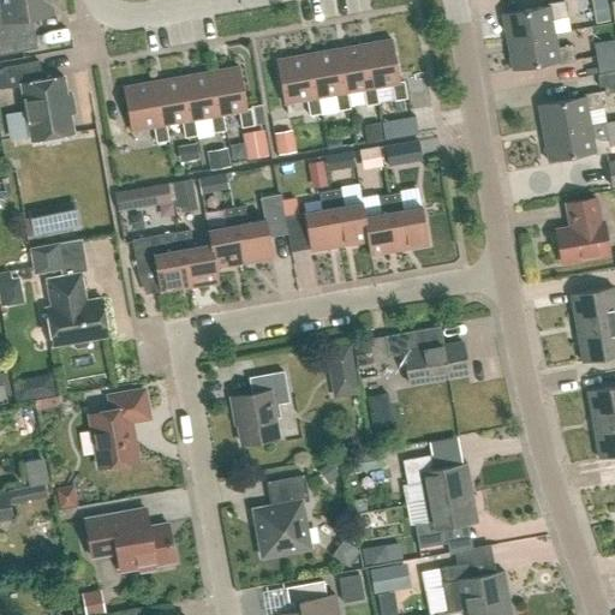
[(0,55),(29,51),(23,23),(27,19),(52,15),(49,0),(0,0),(0,7),(0,10),(0,55)]
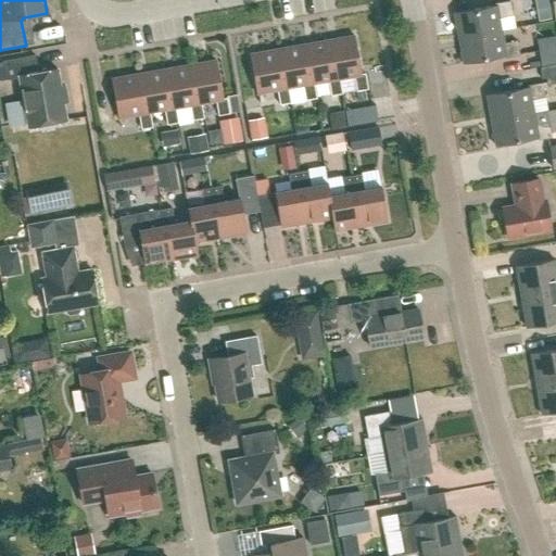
[(496,8),(454,14),(458,39),(502,32),(501,20),(514,17),(510,2),(495,5),(496,8)]
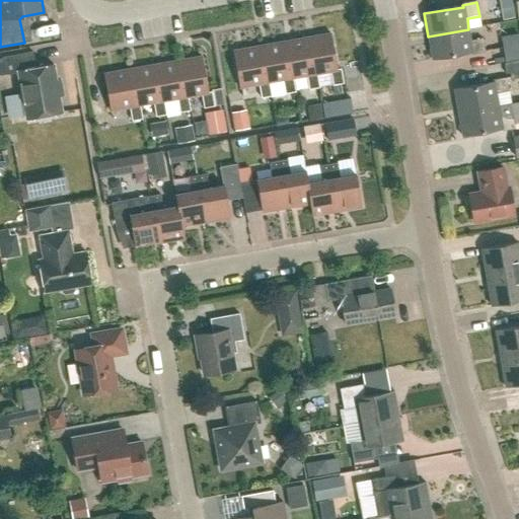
[(428,36),(432,60),(471,53),(471,56),(486,53),(484,40),(471,43),(468,29),(428,36)]
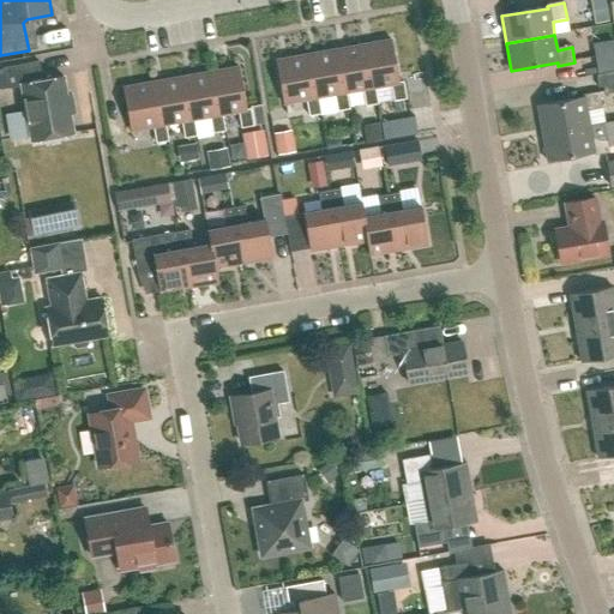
[(398,83),(391,40),(361,44),(369,90),(375,89),(391,85),(393,101),(405,98),(403,82),(398,83)]
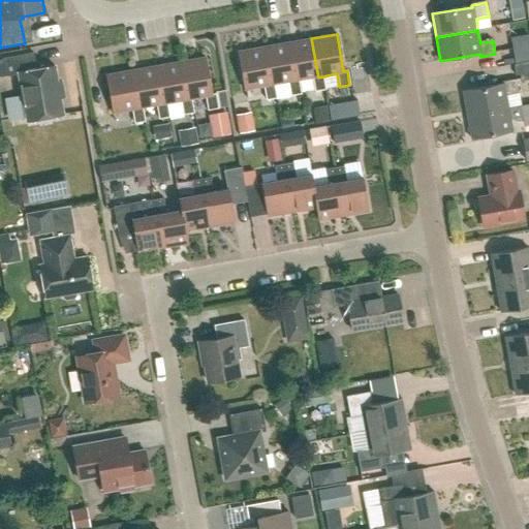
[(318,78),(311,38),(287,43),(293,82),(299,81),(312,79),(315,91),(325,90),(323,76),(318,78)]
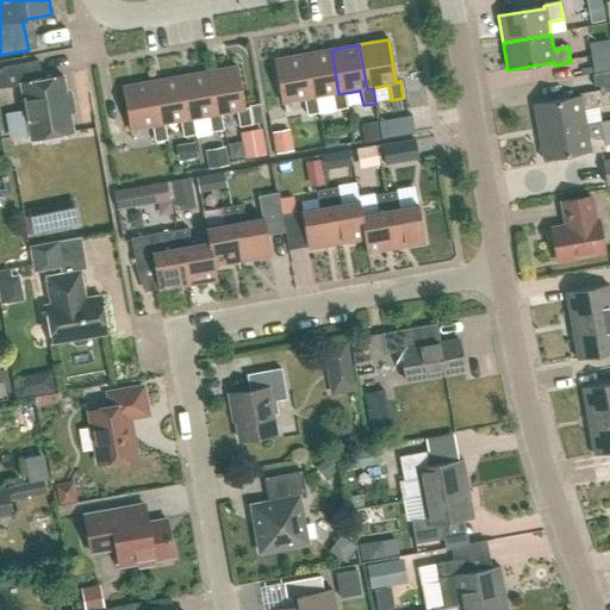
[(331,50),(303,55),(311,99),(316,98),(332,95),(335,111),(347,109),(344,93),(338,94),(331,50)]
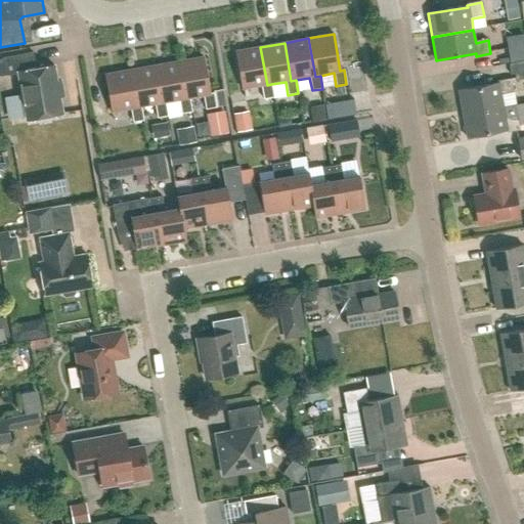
[(260,47),(235,51),(243,89),(261,86),(263,99),(274,97),(271,84),(267,85),(260,47)]
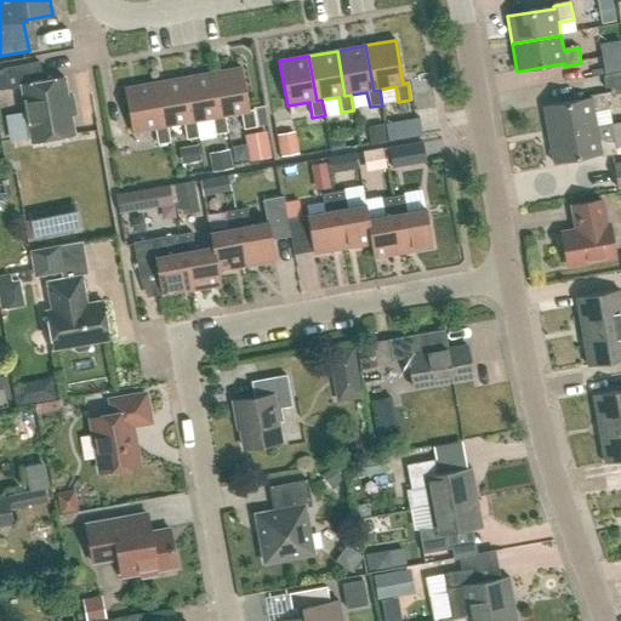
[(30,142),(74,135),(70,115),(75,114),(72,96),(67,97),(64,78),(43,81),(39,62),(3,68),(6,90),(21,87),(30,142)]
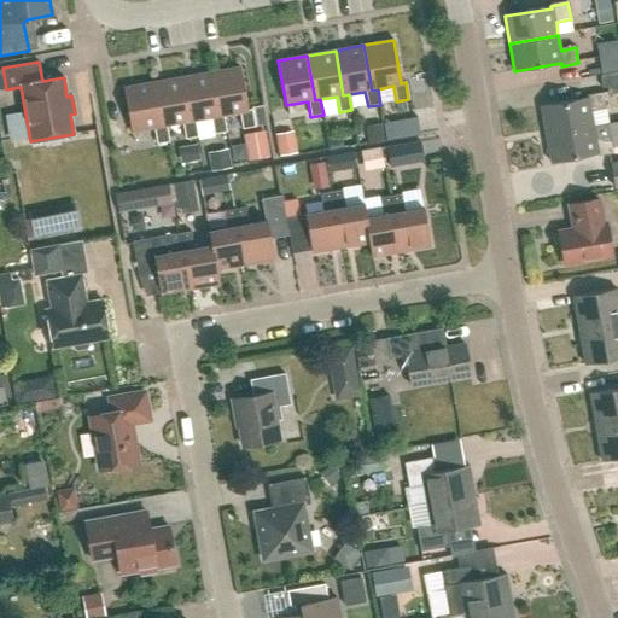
[(248,110),(239,68),(210,73),(217,117),(223,116),(240,114),(243,129),(255,127),(252,110),(248,110)]
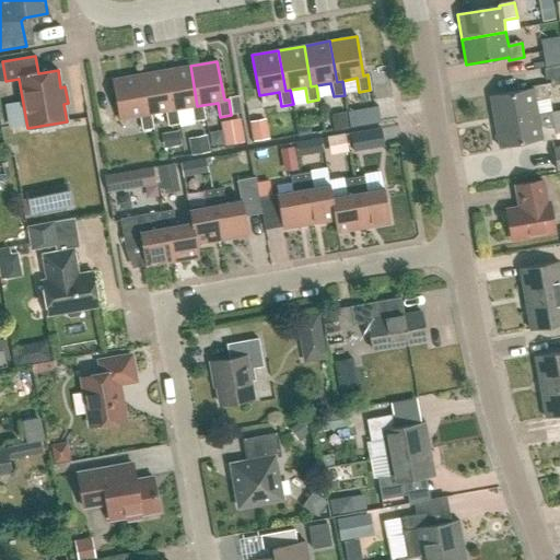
[(553,85),(559,83),(559,65),(546,68),(548,79),(552,78),(553,85)]
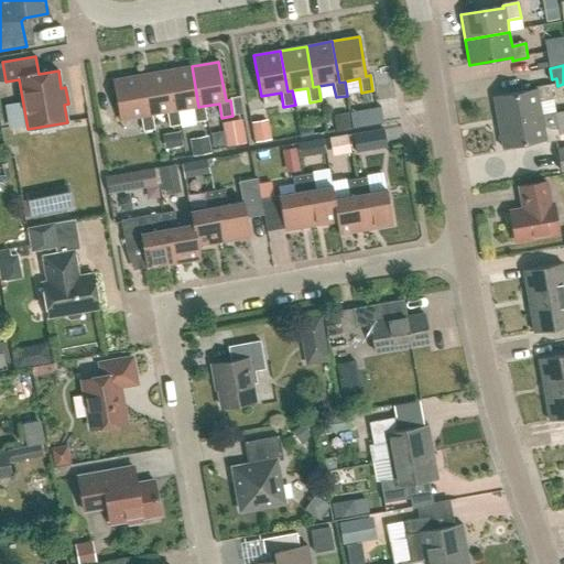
[(198,107),(192,66),(165,71),(173,111),(177,110),(193,108),(195,122),(206,120),(204,106),(198,107)]
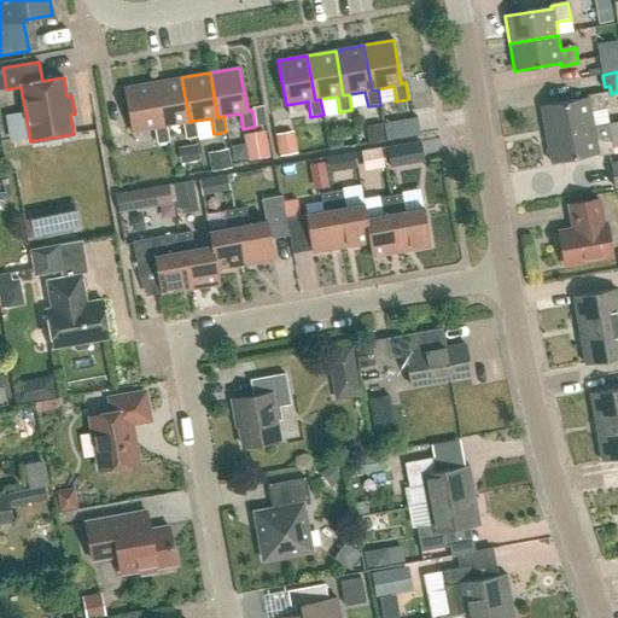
[(198,136),(194,121),(190,122),(181,77),(153,82),(162,127),(167,127),(182,123),(186,139),(198,136)]
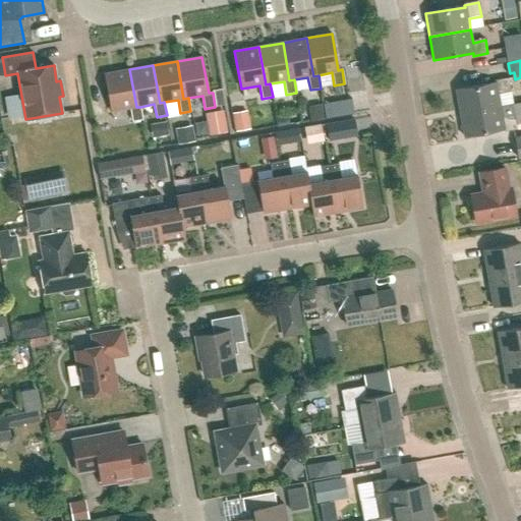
[(104,74),(111,112),(130,108),(132,121),(142,120),(140,107),(136,107),(129,69),(104,74)]
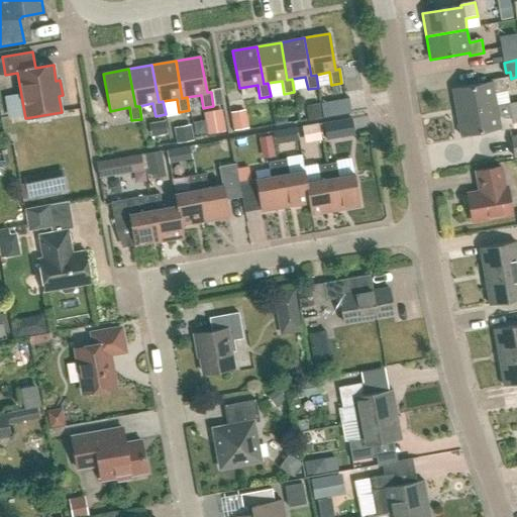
[(490,83),(451,90),(456,113),(496,106),(494,95),(507,93),(504,79),(490,81),(490,83)]
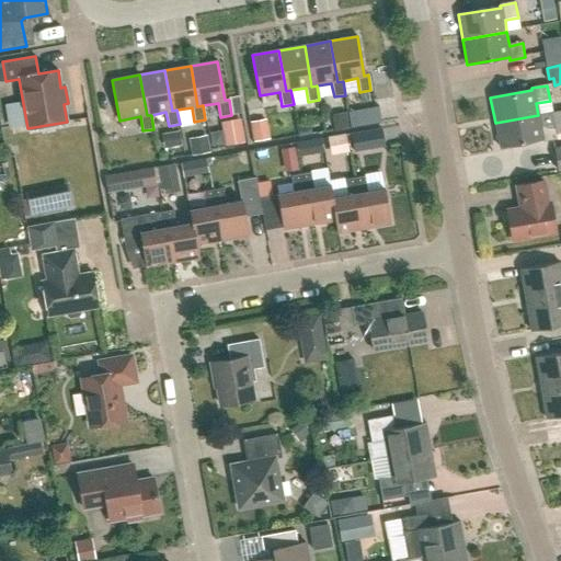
[(380,122),(378,109),(352,113),(354,126),(380,122)]
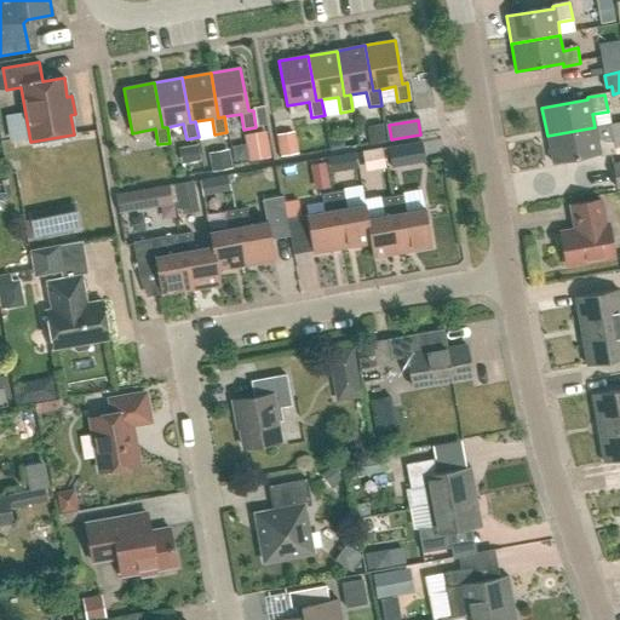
[(368,128),(371,143),(385,141),(382,126),(368,128)]
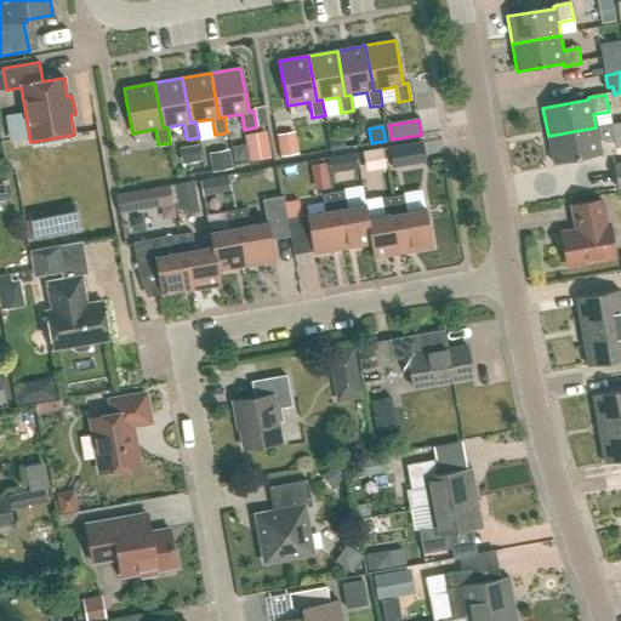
[(548,136),(553,165),(599,157),(599,159),(616,157),(613,140),(598,142),(596,127),(548,136)]
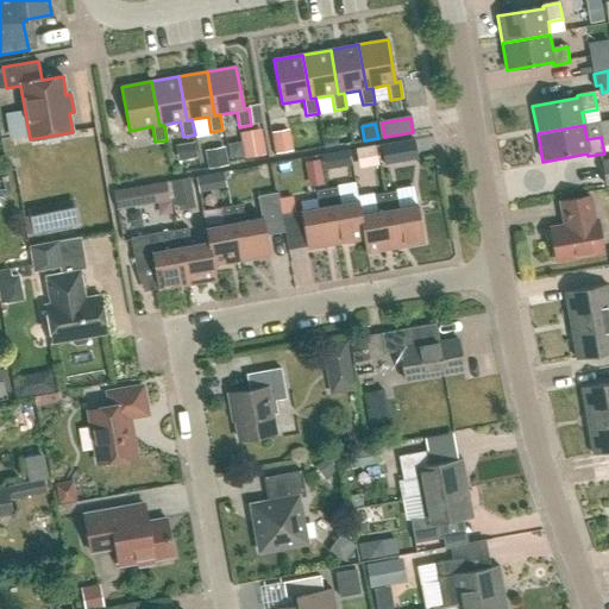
[(271,135),(275,155),(293,151),(289,131),(271,135)]
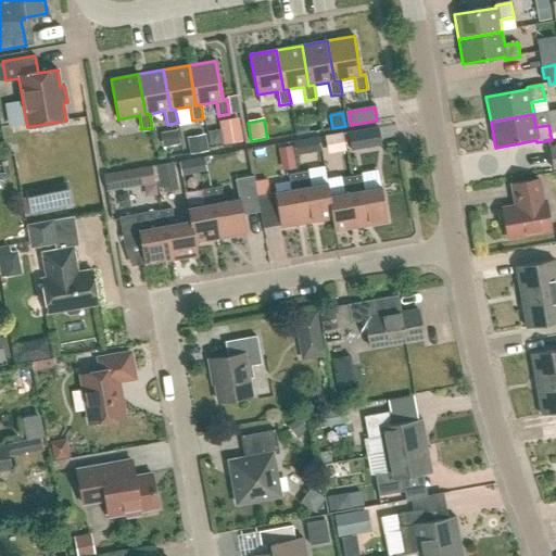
[(220,125),(224,144),(242,141),(239,122),(220,125)]
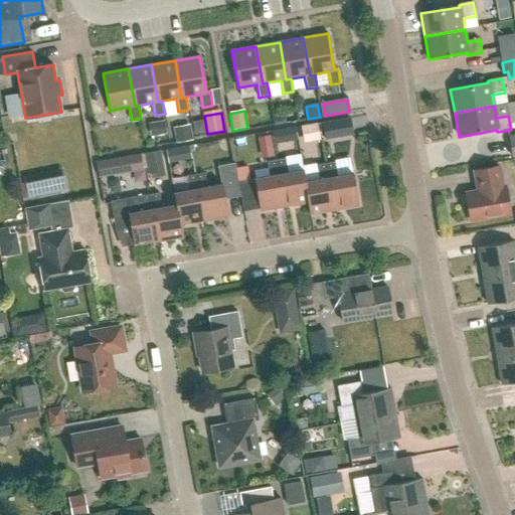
[(274,119),(275,125),(287,123),(286,117),(274,119)]
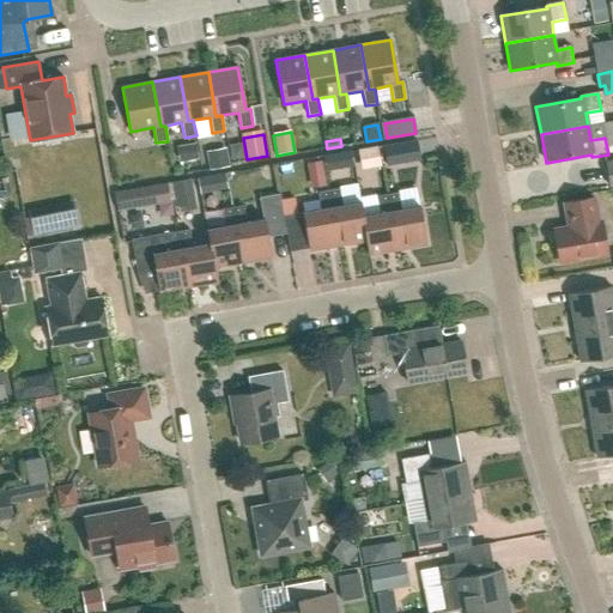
[(389,165),(423,159),(419,139),(386,145),(389,165)]
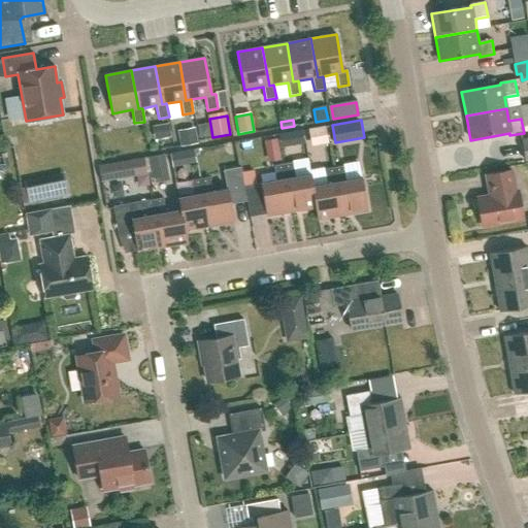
[(168,124),(156,126),(158,139),(170,137),(168,124)]
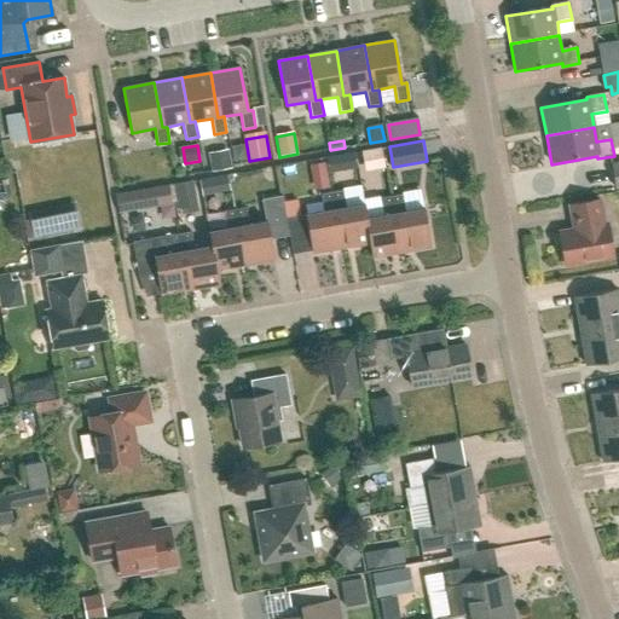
[(231,148),(233,160),(247,157),(244,145),(231,148)]
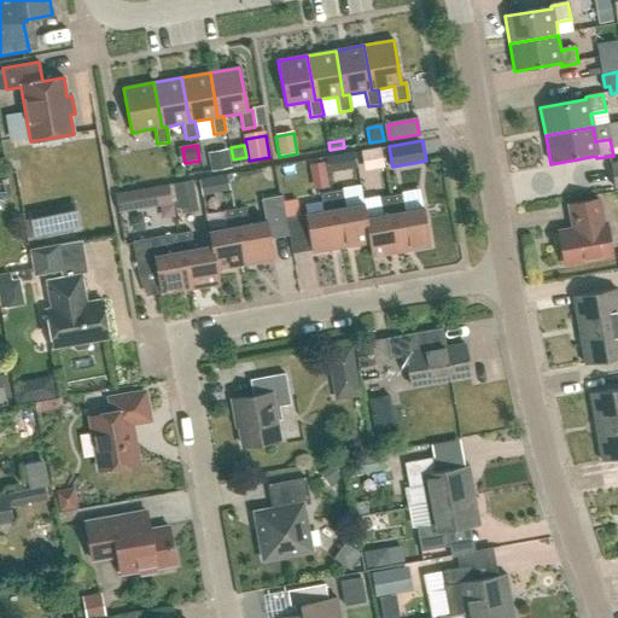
[(366,170),(386,167),(383,147),(363,151),(366,170)]
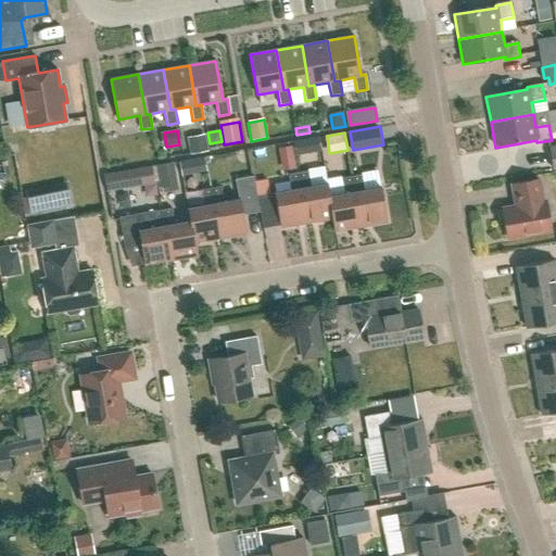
[(189,141),(191,153),(207,150),(205,138),(189,141)]
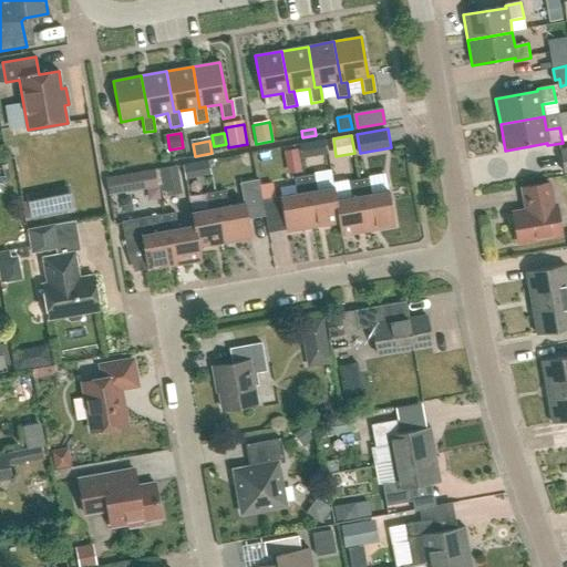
[(313,142),(299,144),(301,158),(316,156),(313,142)]
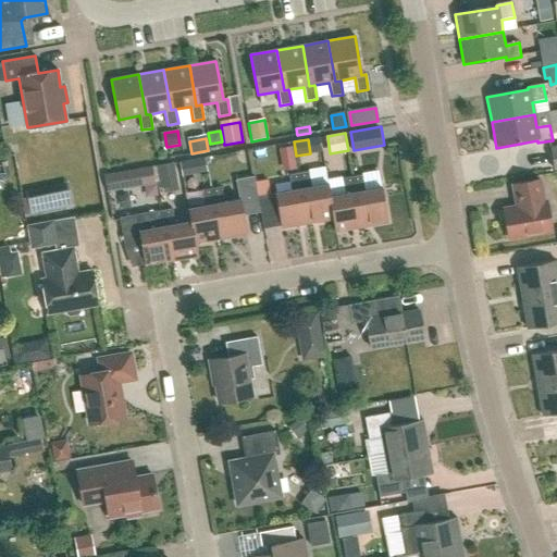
[(296,170),(292,146),(281,148),(285,172),(296,170)]
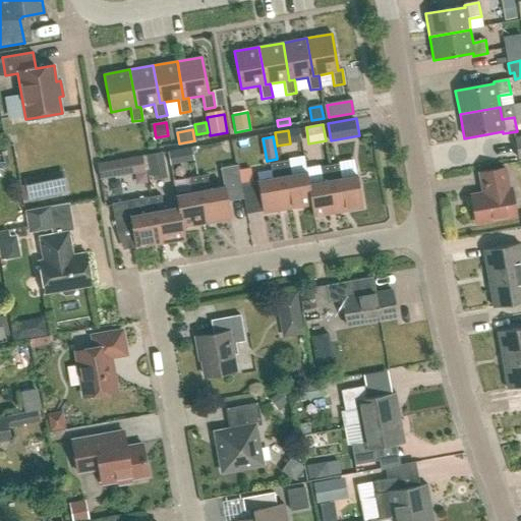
[(172,164),(195,160),(193,147),(169,151),(172,164)]
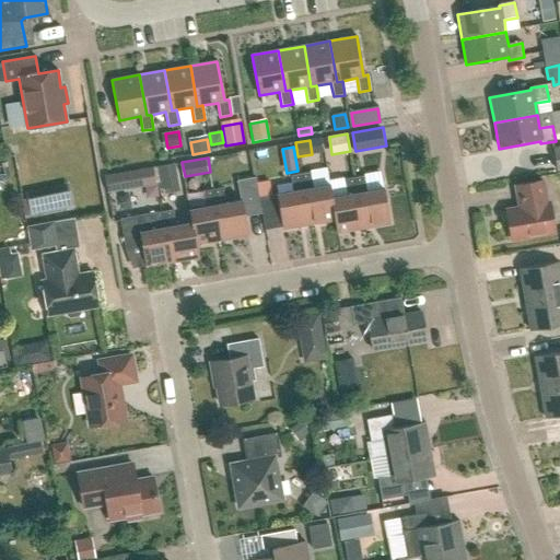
[(175,164),(161,166),(165,188),(178,186),(175,164)]
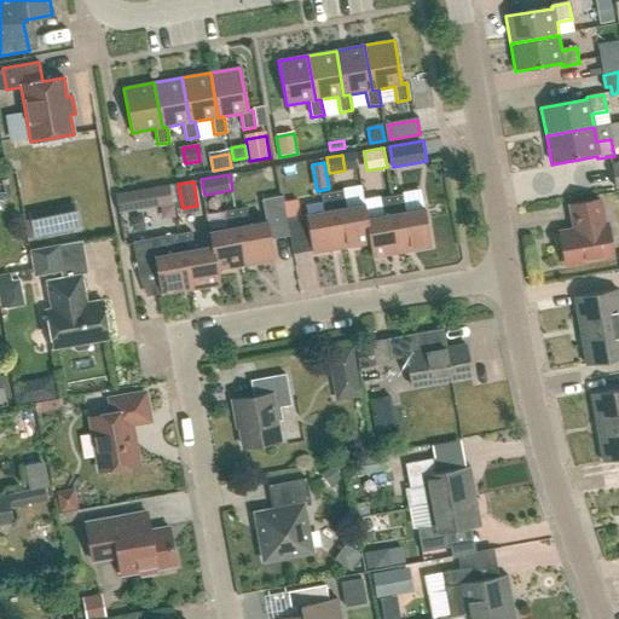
[(172,184),(152,187),(155,204),(174,201),(172,184)]
